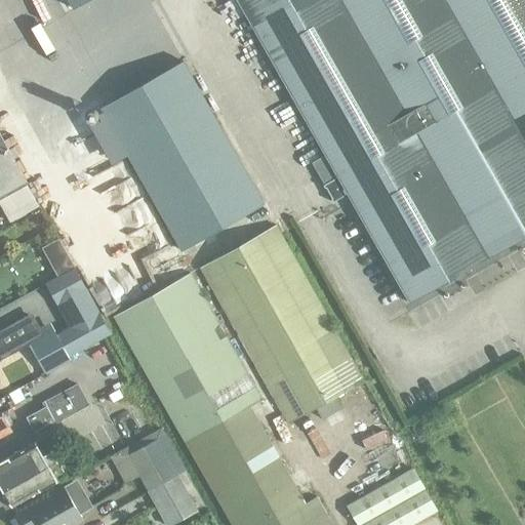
[(68,0),(74,9),(88,0),(68,0)]
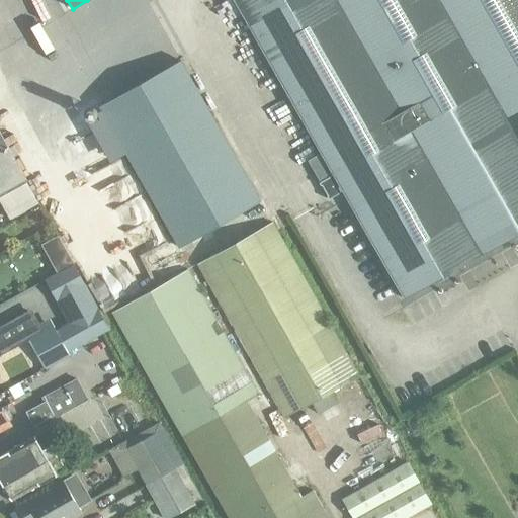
[(517,0),(310,0),(252,33),(283,89),(281,89),(282,91),(284,90),(290,101),(288,102),(290,104),(291,103),(333,175),(319,183),(320,186),(322,185),(328,196),(327,197),(328,200),(342,191),(404,299),(406,297),(435,281),(437,284),(439,283),(437,279),(448,273),(450,277),(452,275),(450,272),(480,256),(484,254),(512,237),(514,240),(516,239),(514,236),(517,233),(517,0)]
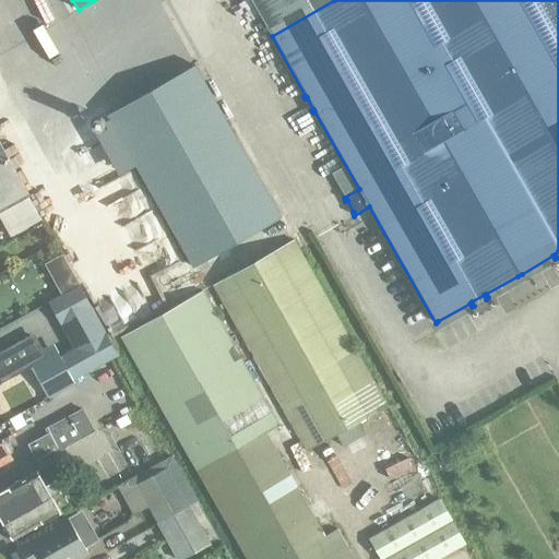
[(281,218),(194,64),(107,114),(194,266),(281,218)]
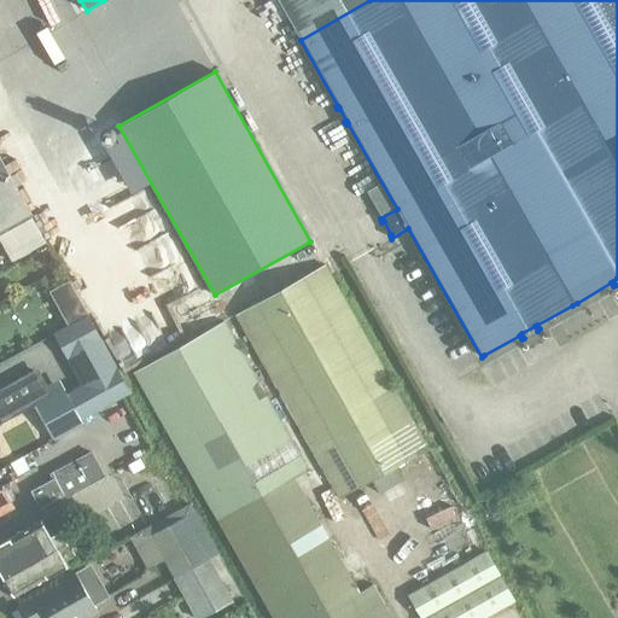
[(0,233),(33,215),(0,156),(0,233)]
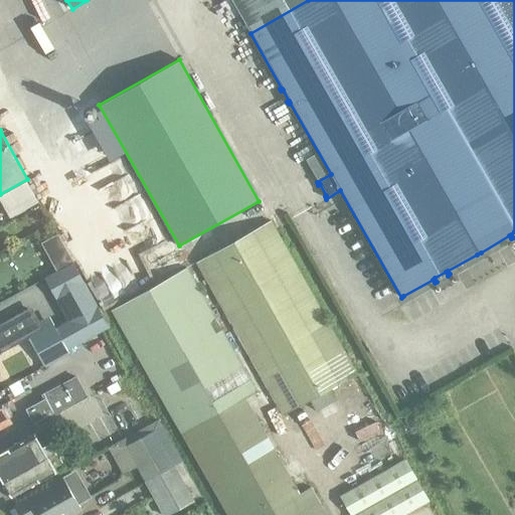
[(26,182),(0,197),(0,201),(10,218),(38,202),(26,182)]
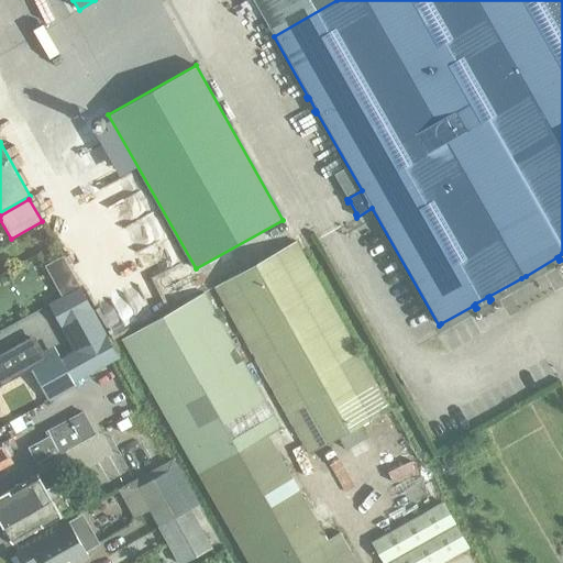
[(308,453),(390,408),(297,241),(214,287),(308,453)]
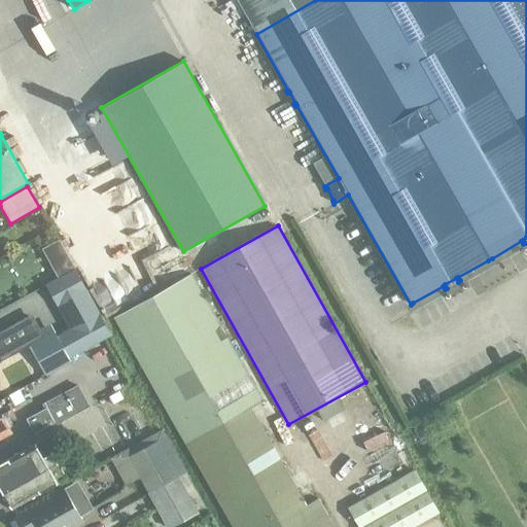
[(41,340),(31,346),(47,376),(72,361),(71,358),(112,336),(75,268),(45,284),(46,284),(69,328),(57,335),(54,328),(43,332),(44,336),(40,338),(41,340)]
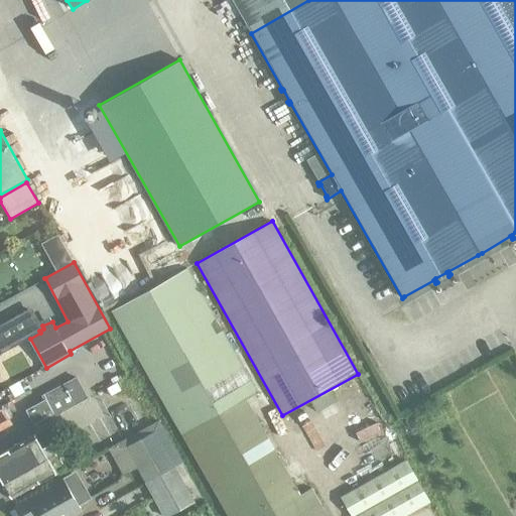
[(227,515),(327,515),(311,488),(300,495),(246,400),(258,394),(187,269),(111,311),(227,515)]
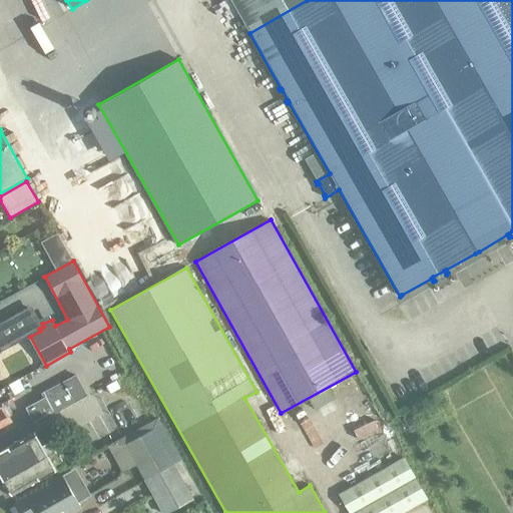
[(76,376),(42,394),(45,399),(27,409),(34,423),(51,414),(52,416),(87,397),(76,376)]
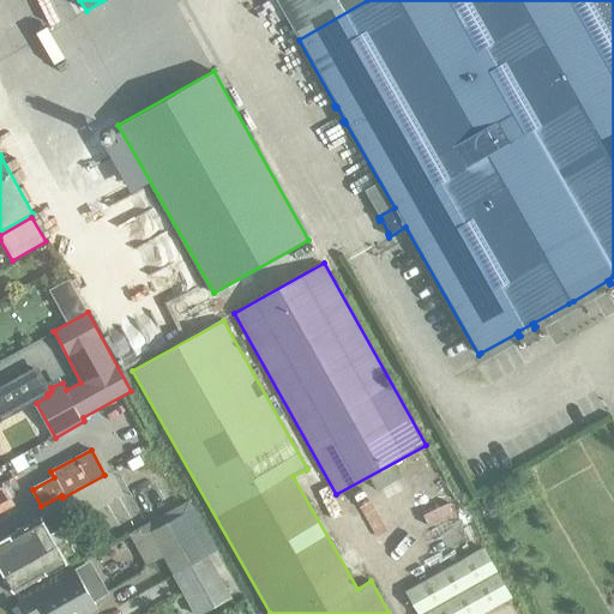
[(18,474),(10,459),(0,464),(0,510),(14,503),(2,483),(18,474)]
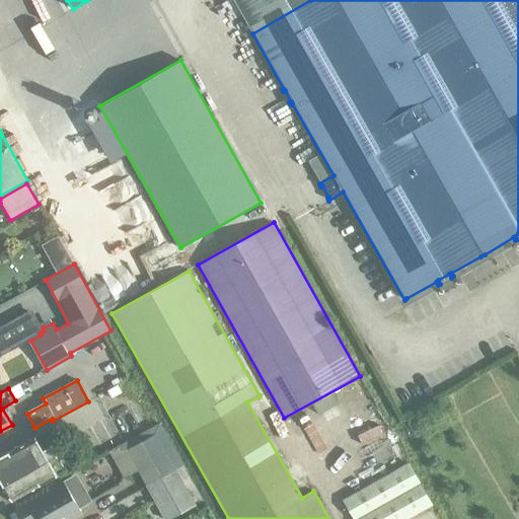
[(145,486),(173,468),(153,434),(125,450),(145,486)]
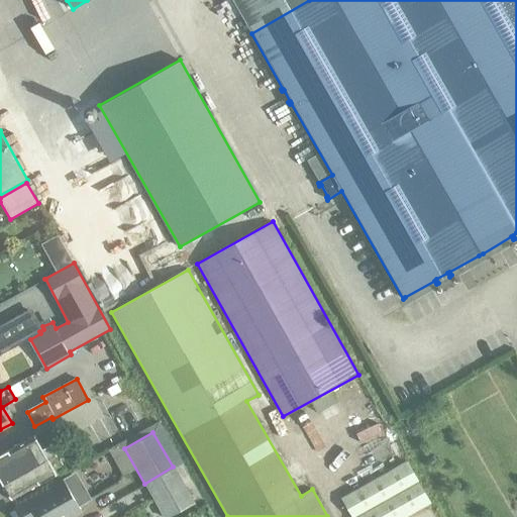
[(0,480),(55,449),(50,443),(42,447),(34,435),(0,453),(0,480)]
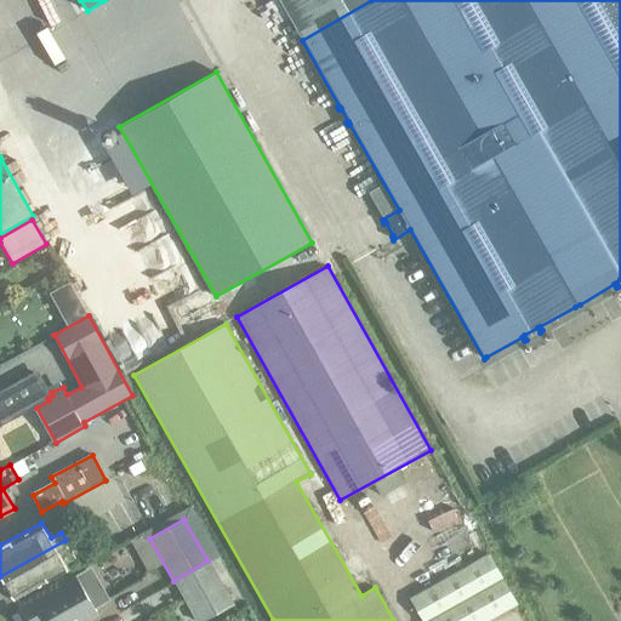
[(66,540),(0,576),(13,600),(79,564),(66,540)]
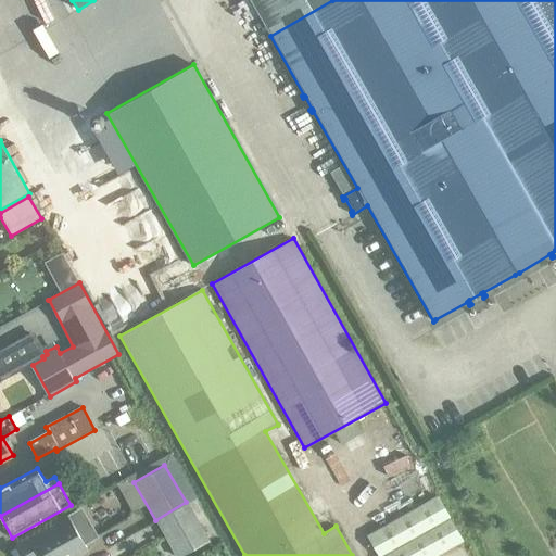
[(379,555),(437,555),(463,542),(437,495),(367,534),(379,555)]
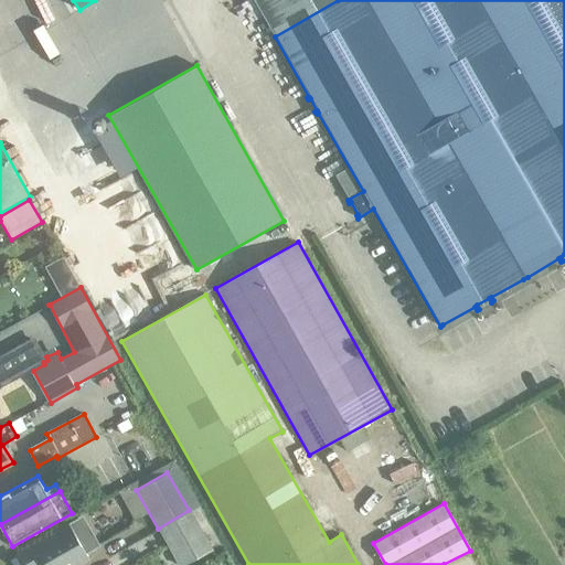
[(189,510),(158,529),(180,564),(182,564),(211,548),(189,510)]
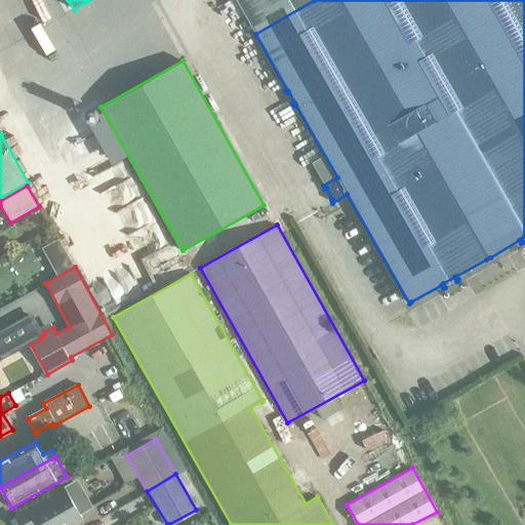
[(73,482),(65,487),(15,515),(21,524),(39,524),(42,524),(70,524),(82,518),(79,513),(91,507),(81,489),(78,491),(73,482)]
